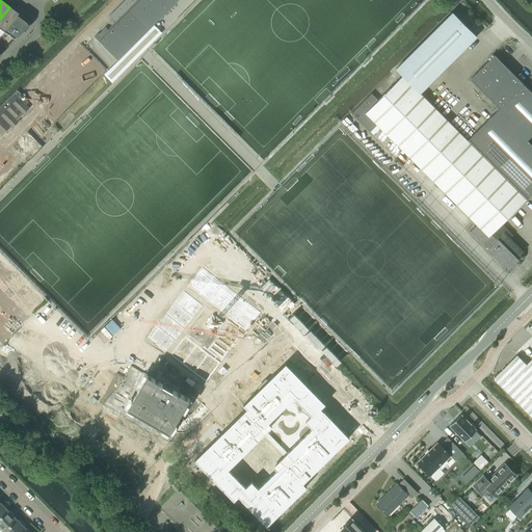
[(117,60),(177,0),(125,0),(109,16),(116,23),(103,37),(98,33),(95,36),(117,60)]
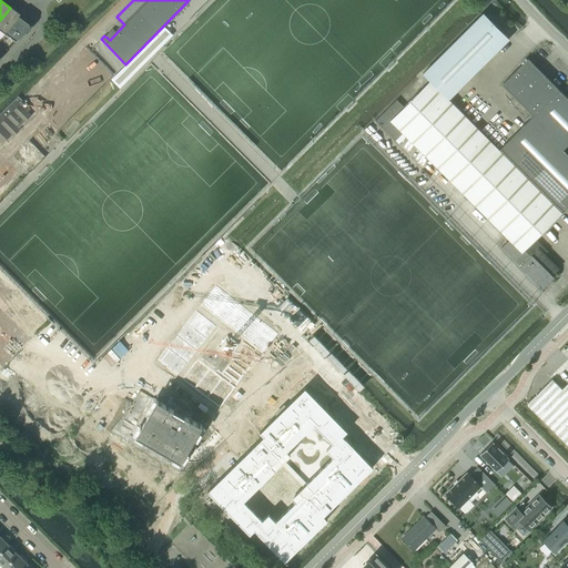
[(0,29),(6,33),(19,16),(10,8),(0,20),(0,29)]
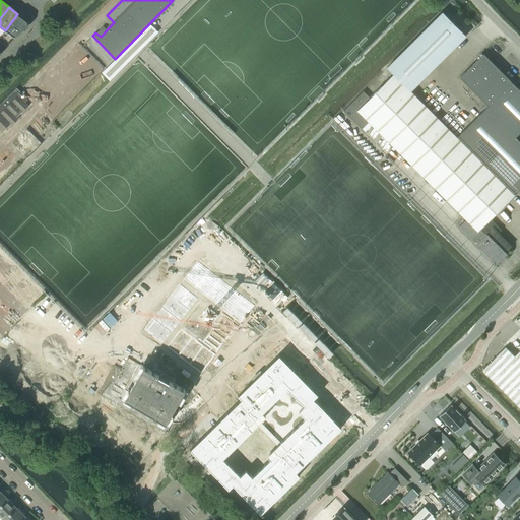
[(393,74),(410,91),(465,36),(442,13),(387,68),(393,74)]
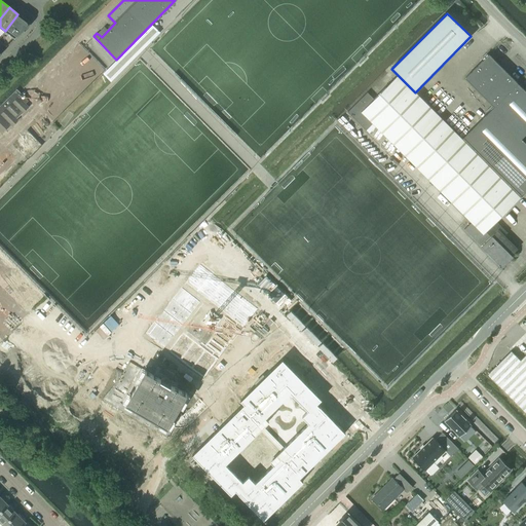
[(27,21),(17,14),(5,31),(14,38),(28,26),(28,25),(28,24),(28,23),(28,22),(27,21)]
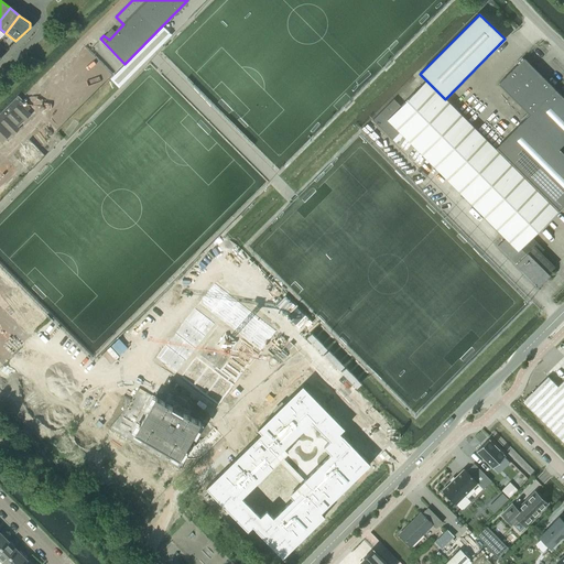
[(110,20),(101,30),(105,33),(115,24),(110,20)]
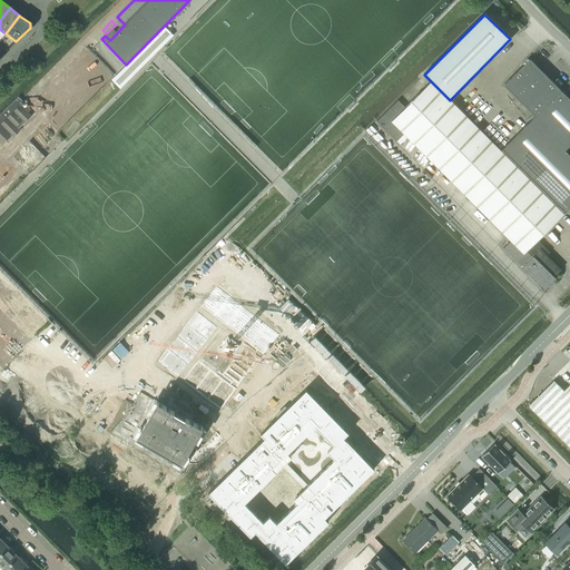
[(569,145),(569,98),(530,59),(504,85),(536,116),(567,148),(569,145)]
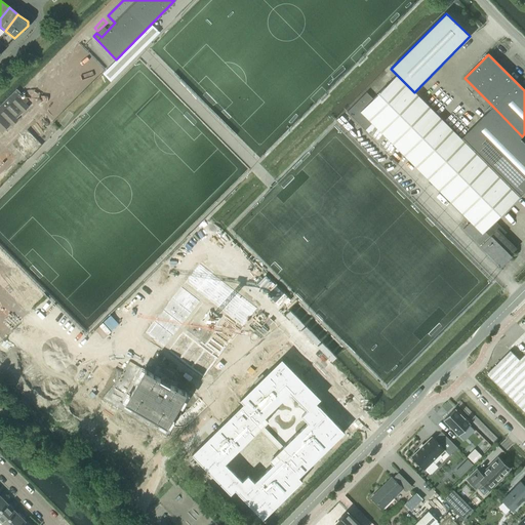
[(444,122),(414,92),(397,75),(373,98),(366,92),(347,112),(365,130),(372,123),(408,159),(444,122)]
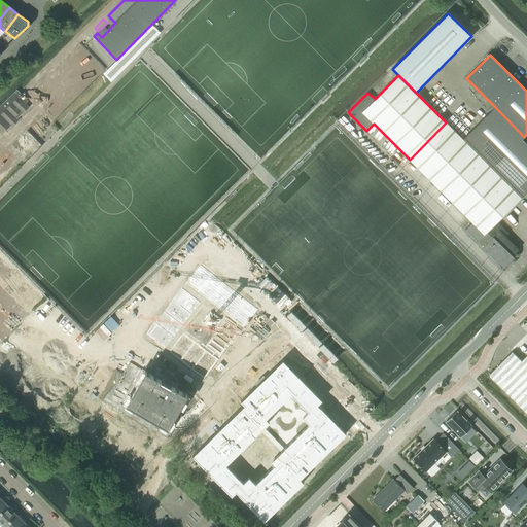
[(29,101),(20,92),(16,89),(0,105),(0,131),(2,134),(29,107),(26,103),(29,101)]
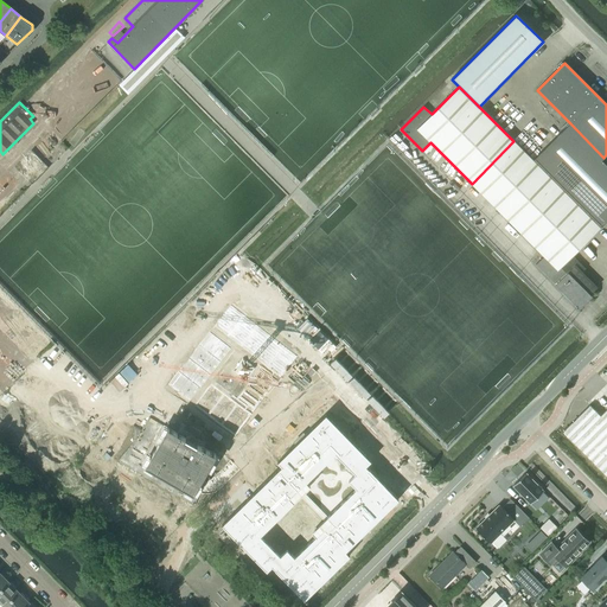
[(606,165),(601,160),(604,158),(570,123),(540,154),(534,161),(600,228),(606,219),(606,165)]
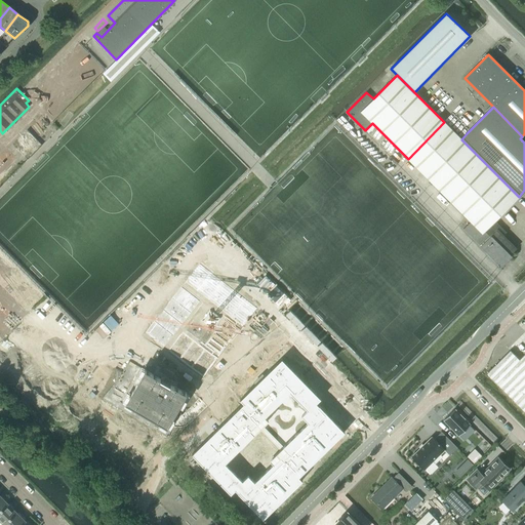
[(519,197),(461,139),(444,122),(408,159),(471,221),(470,224),(481,235),(493,221),(519,197)]
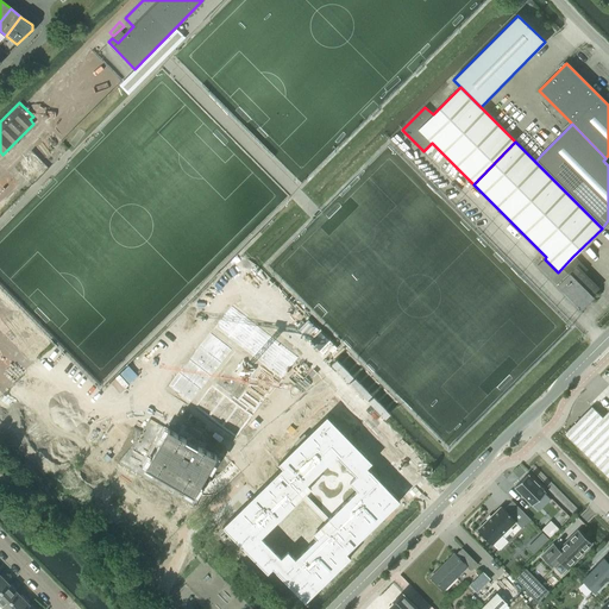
[(471,193),(491,213),(495,209),(475,189),(471,193)]
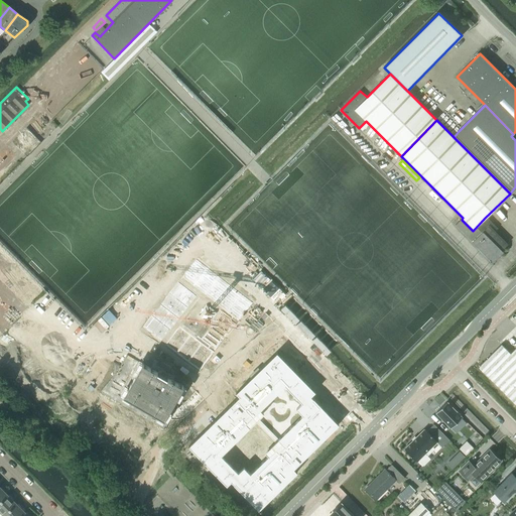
[(427,197),(444,215),(452,208),(433,189),(427,197)]
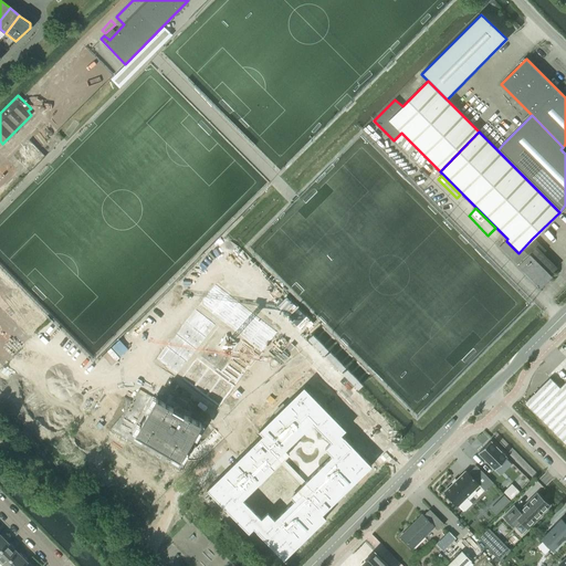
[(519,253),(506,241),(500,247),(519,265),(517,266),(540,290),(552,278),(549,275),(556,269),(542,254),(544,251),(532,239),(519,253)]
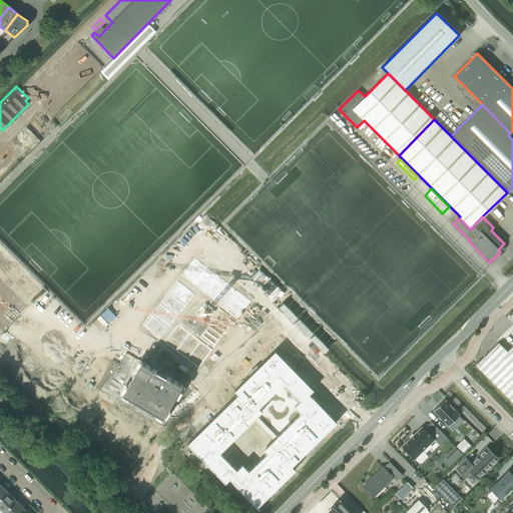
[(195,257),(180,276),(237,319),(251,301),(195,257)]
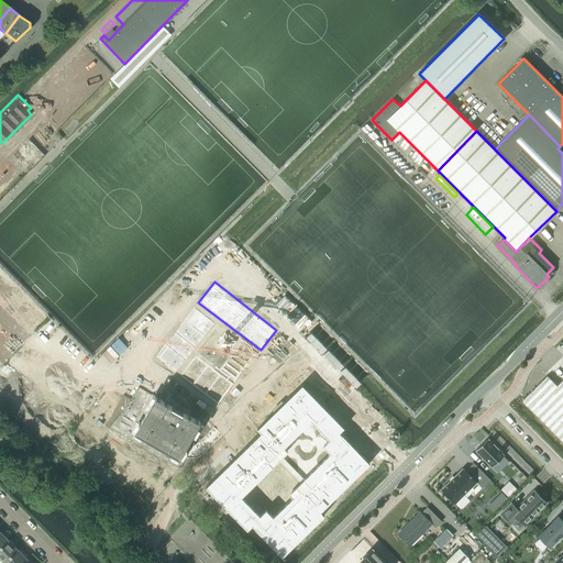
[(195,307),(156,356),(176,372),(214,322),(195,307)]
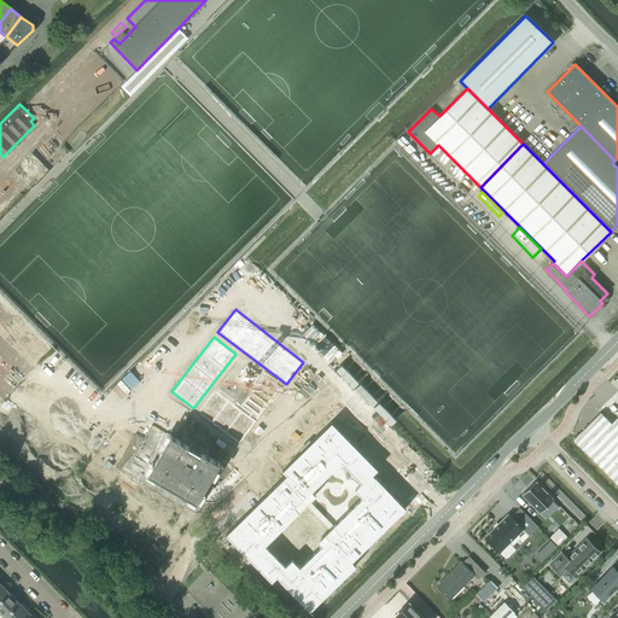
[(260,383),(243,404),(260,417),(281,389),(270,380),(264,386),(260,383)]
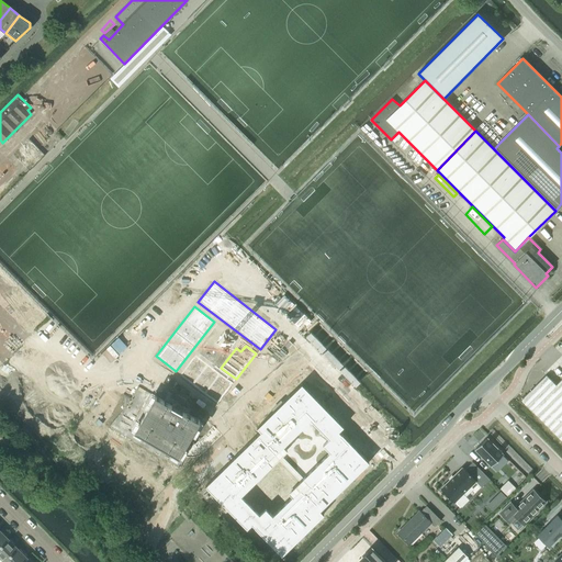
[(195,355),(180,374),(217,404),(233,384),(195,355)]
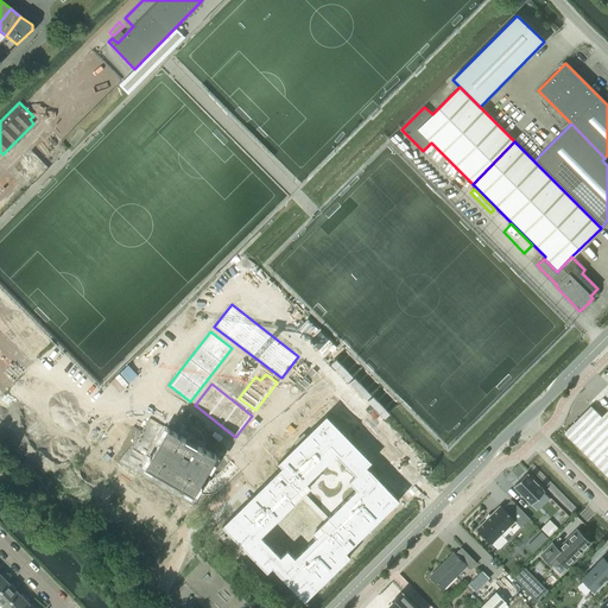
[(591,406),(564,432),(607,475),(607,410),(602,417),(591,406)]
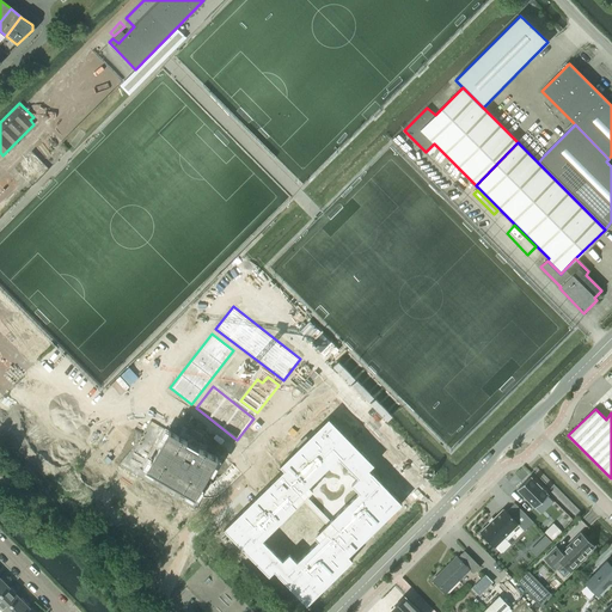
[(349,556),(402,502),(368,470),(374,464),(328,418),(280,466),(283,470),(224,530),(269,575),(274,570),(307,604),(353,560),(349,556)]
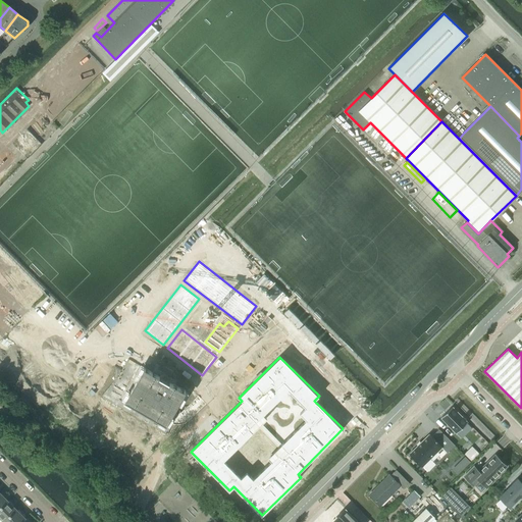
[(124,365),(105,399),(162,431),(168,421),(173,413),(178,404),(186,390),(170,382),(173,376),(163,370),(159,376),(128,358),(124,365)]
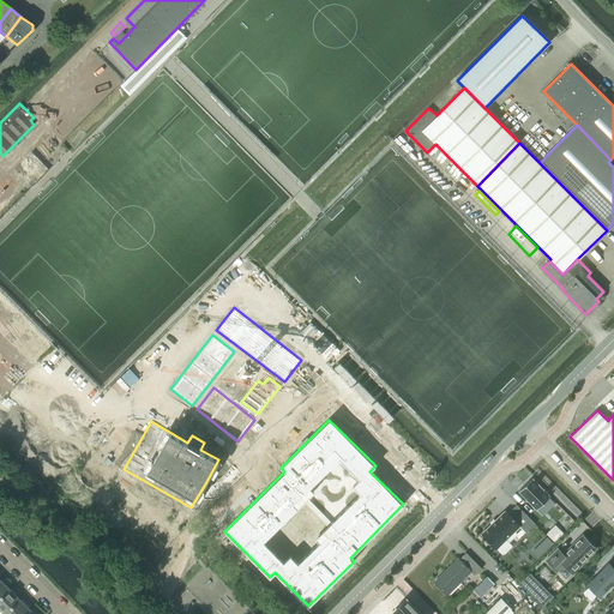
[(521,489),(519,491),(537,510),(549,497),(531,479),(521,489)]
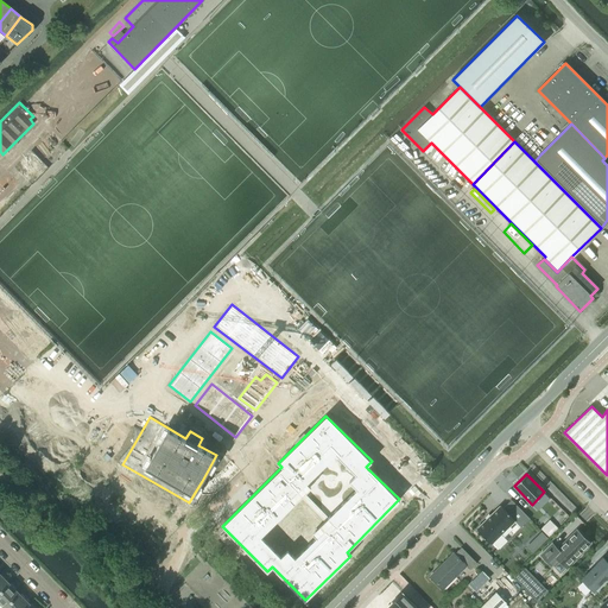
[(486,519),(476,529),(492,544),(493,542),(499,549),(510,538),(504,531),(514,520),(521,527),(530,518),(513,501),(505,510),(502,507),(500,505),(491,515),(486,519)]
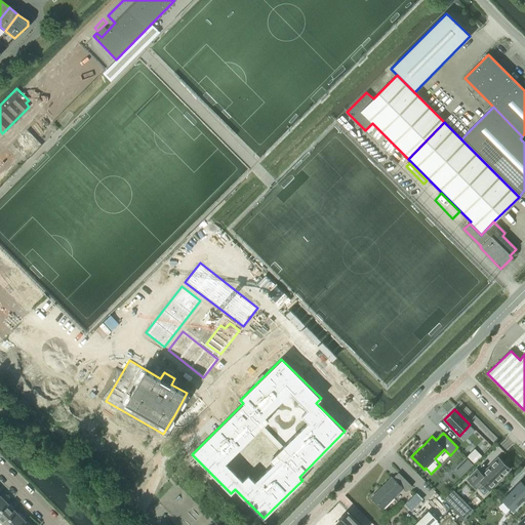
[(476,450),(469,457),(474,462),(481,455),(476,450)]
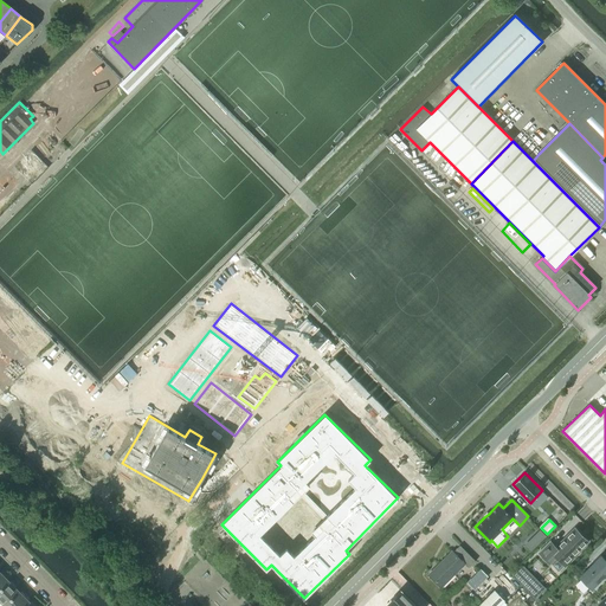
[(572,556),(587,541),(575,528),(556,547),(550,541),(539,553),(550,565),(558,558),(566,566),(574,558),(572,556)]
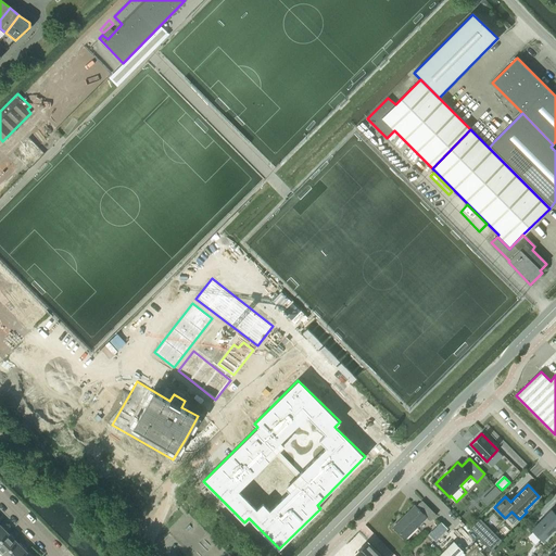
[(495,489),(489,495),(494,501),(501,494),(495,489)]
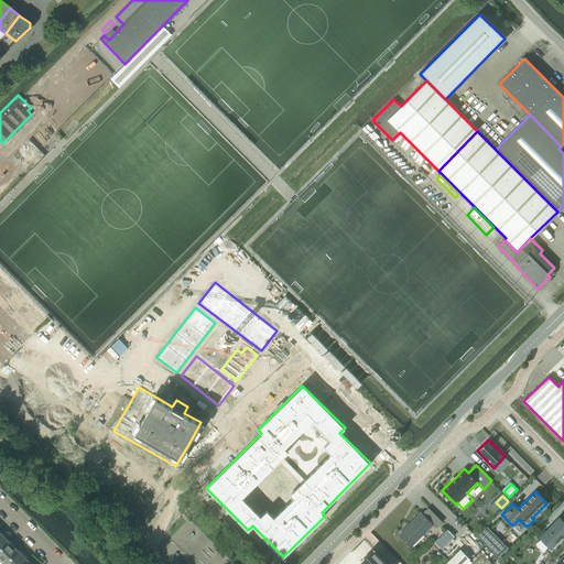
[(443,522),(430,509),(429,508),(422,513),(421,512),(405,527),(408,528),(400,535),(411,546),(433,524),(436,528),(443,522)]
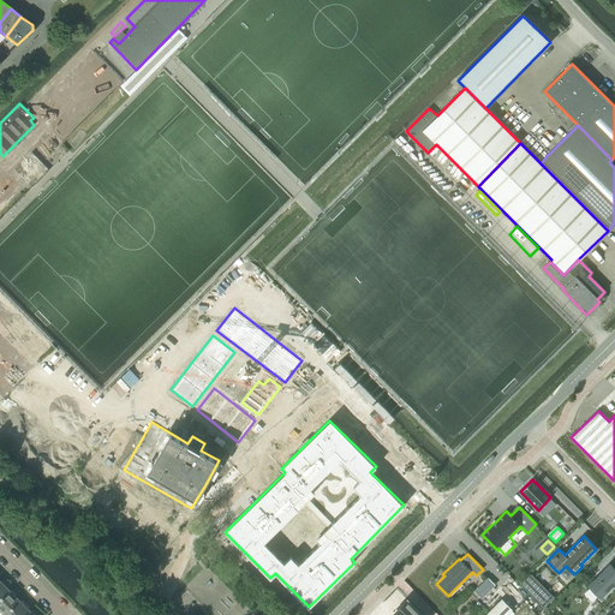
[(614,583),(614,568),(610,563),(587,585),(601,598),(614,583)]
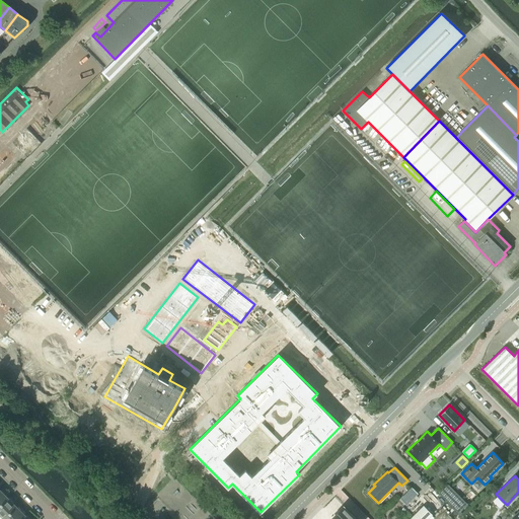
[(445,487),(438,493),(443,498),(448,504),(458,514),(467,505),(452,489),(450,491),(445,487)]
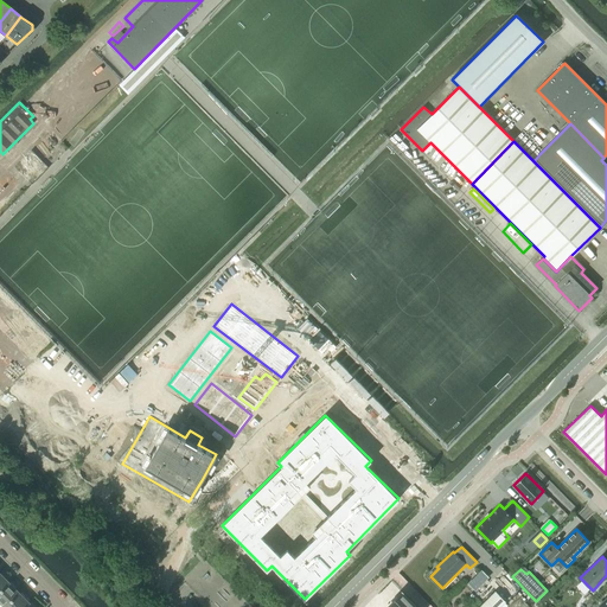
[(19,592),(10,582),(0,590),(0,602),(5,606),(19,592)]
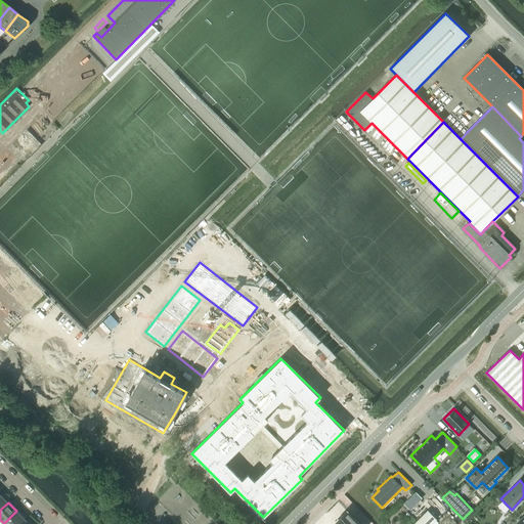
[(20,523),(26,520),(16,511),(4,523),(3,523),(20,523)]
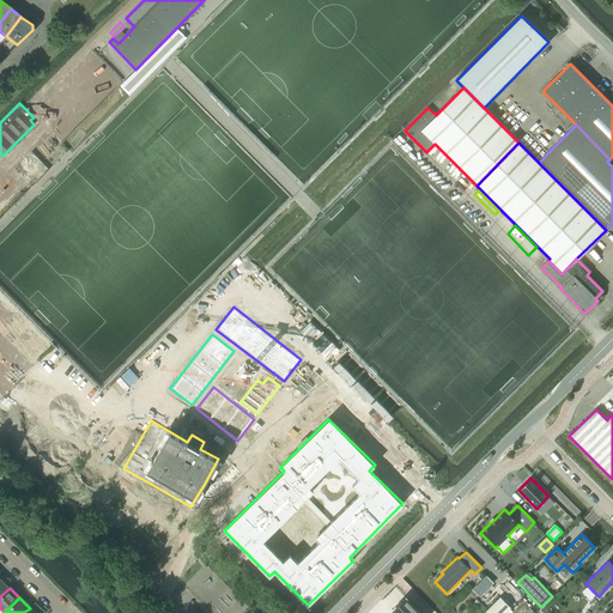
[(420,612),(406,598),(393,611),(394,612),(420,612)]
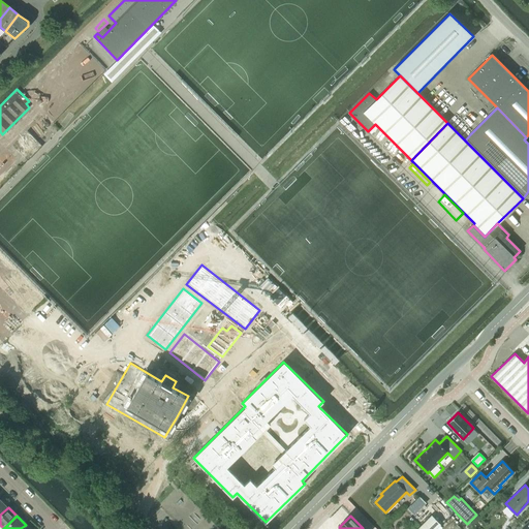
[(435,528),(441,524),(432,516),(417,528),(435,528)]
